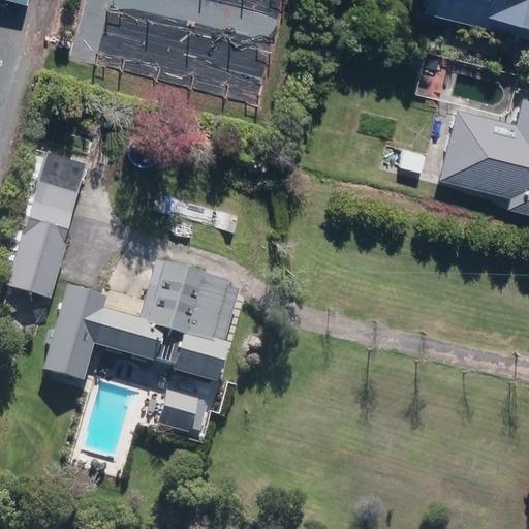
[(289,0),(105,0),(90,62),(263,106),(289,0)]
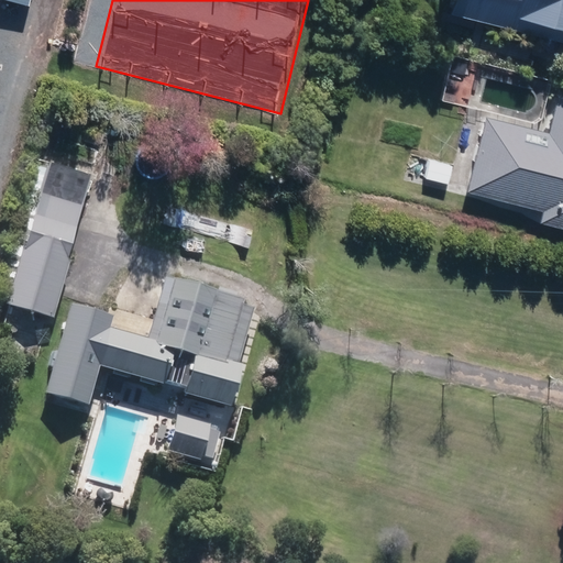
[(562,0),(459,0),(457,8),(562,32),(562,0)]
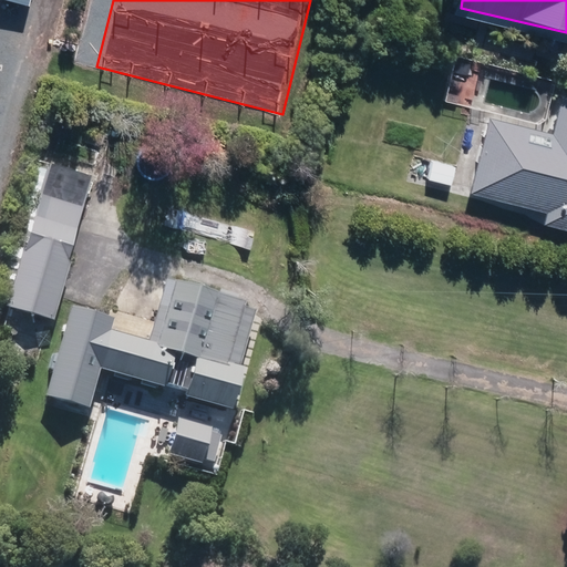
[(493,111),(471,181),(552,206),(548,218),(566,223),(566,88),(553,130),(493,111)]
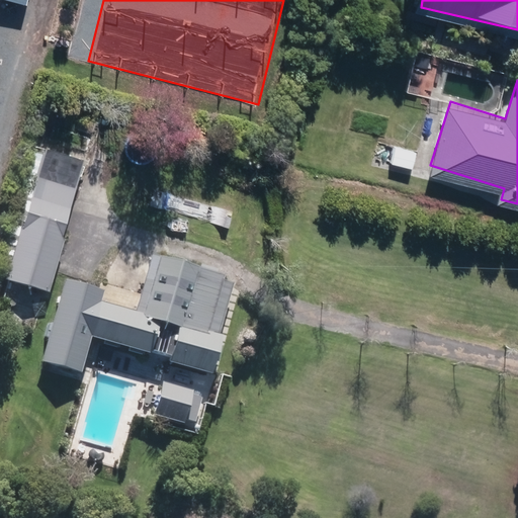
[(46,151),(6,279),(46,291),(85,163),(46,151)]
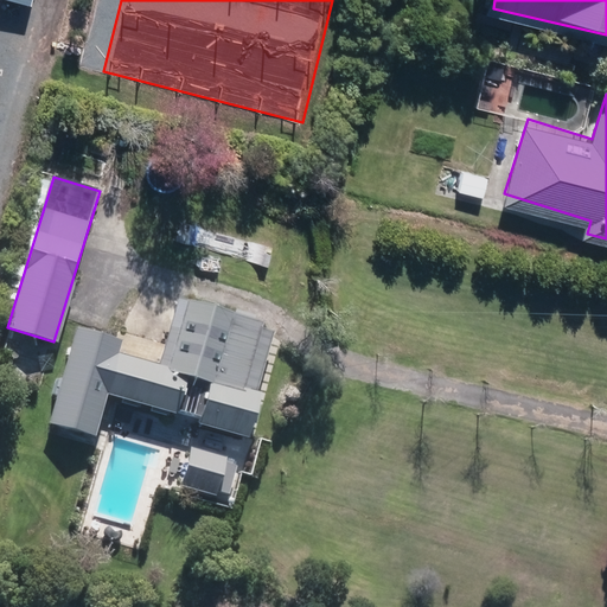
[(98,439),(112,395),(179,414),(200,420),(200,422),(249,436),(261,393),(259,393),(274,336),(253,330),(255,320),(190,302),(183,328),(155,321),(145,359),(120,352),(123,342),(78,328),(51,426),(98,439)]
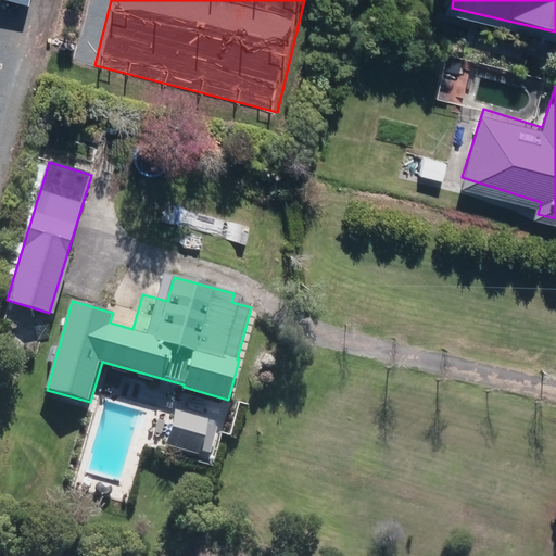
[(175,408),(169,433),(181,436),(179,450),(207,455),(213,428),(204,427),(206,415),(175,408)]
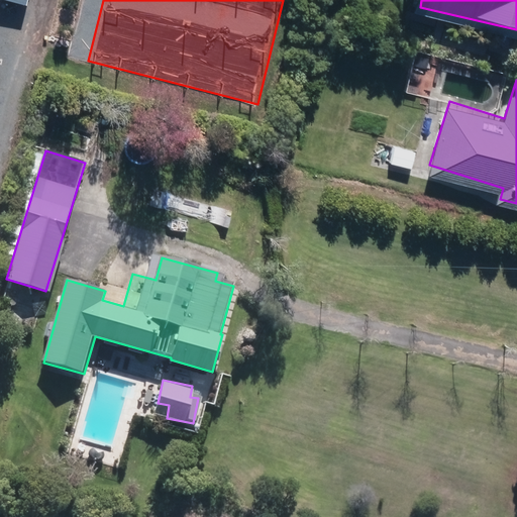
All buildings are outlined.
